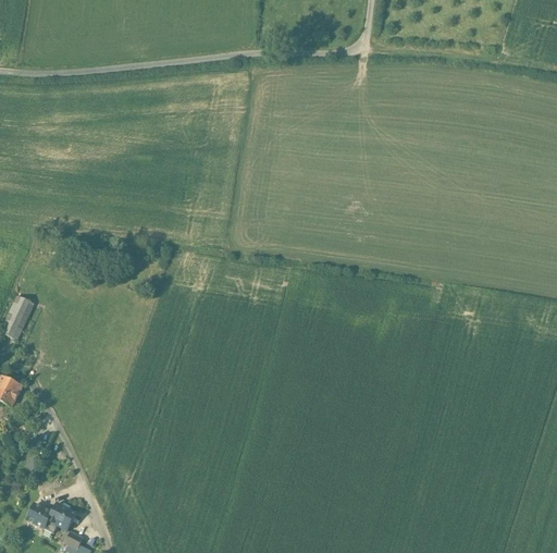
[(143,262),(150,270),(160,259),(152,252),(143,262)]
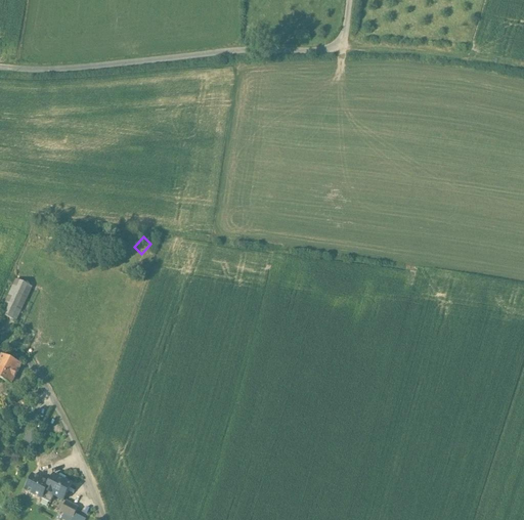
[(15,276),(0,309),(16,317),(32,284),(15,276)]
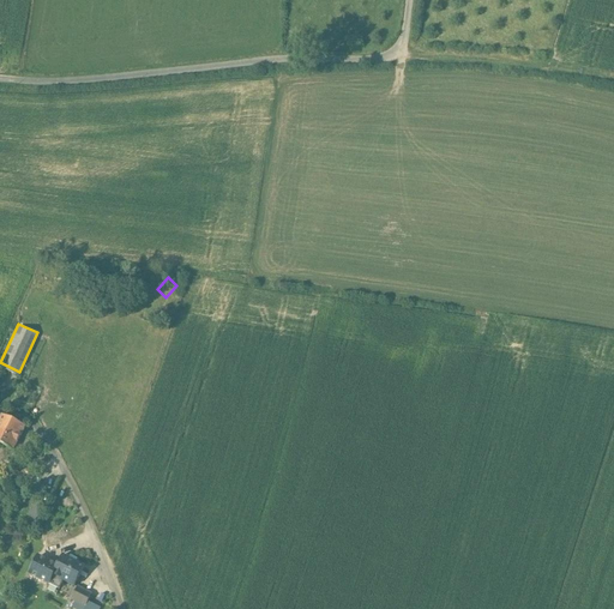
[(16,418),(1,411),(0,415),(0,424),(19,434),(25,423),(22,422),(16,418)]
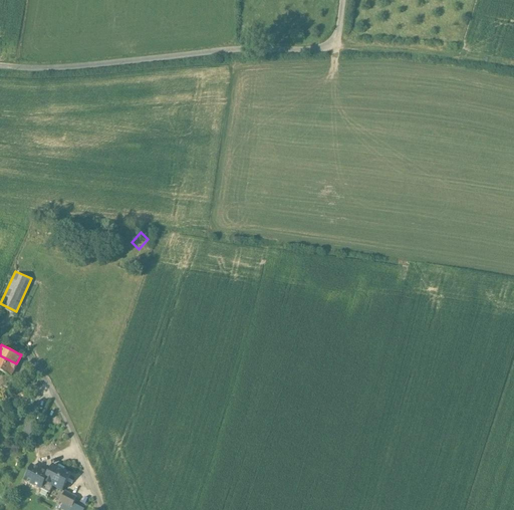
[(16,363),(0,355),(0,367),(11,373),(16,363)]
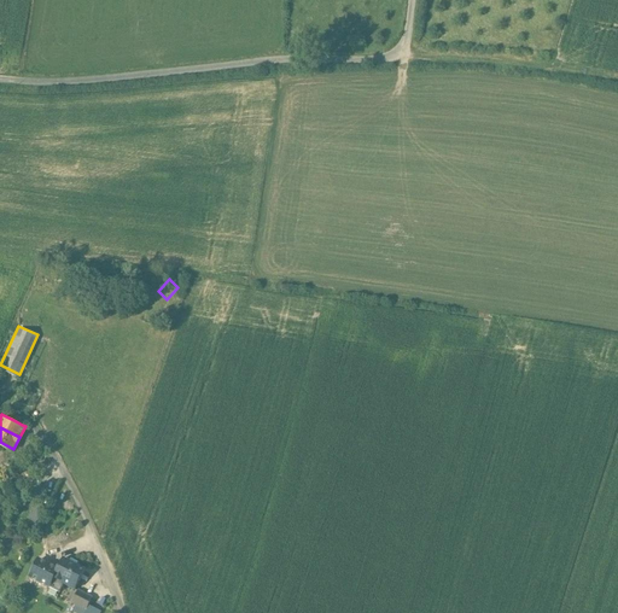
[(58,567),(39,558),(30,574),(59,590),(64,581),(75,587),(85,567),(63,556),(58,567)]
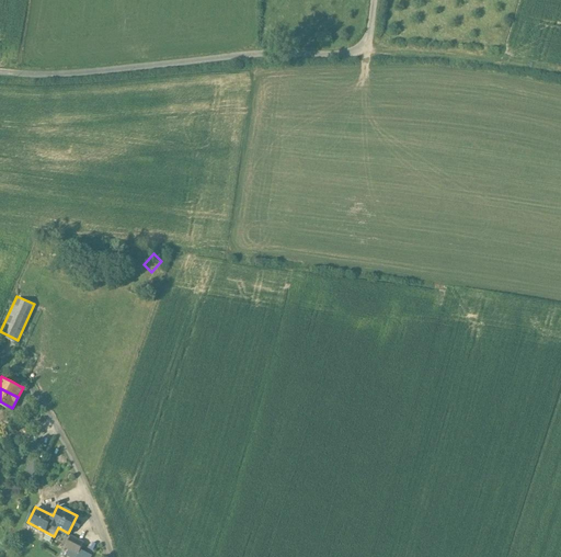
[(71,533),(65,545),(78,552),(81,546),(84,540),(71,533)]
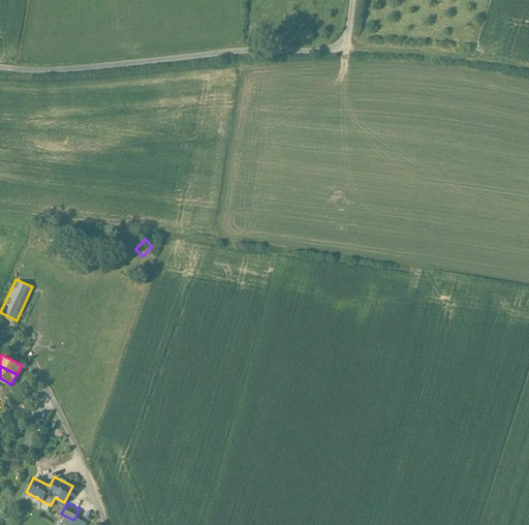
[(84,524),(86,520),(76,515),(73,520),(71,524),(84,524)]
